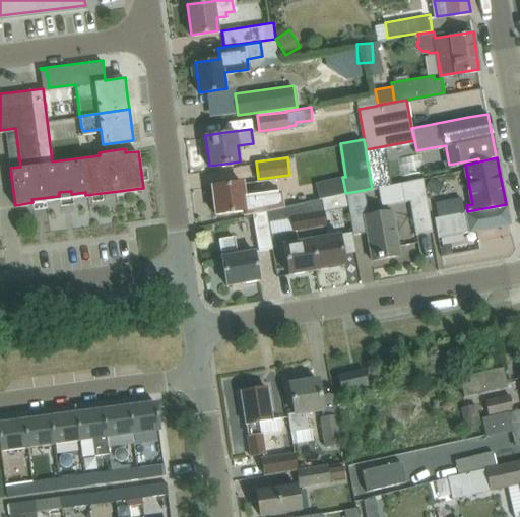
[(409,179),(418,232),(432,229),(423,178),(423,176),(409,179)]
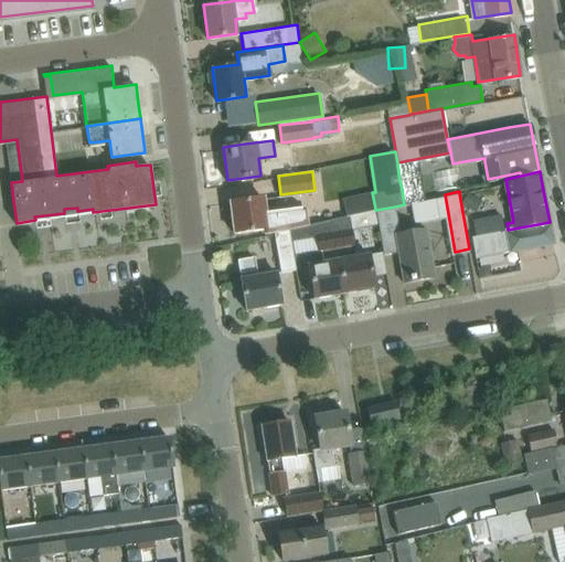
[(467,191),(461,203),(476,210),(481,199),(467,191)]
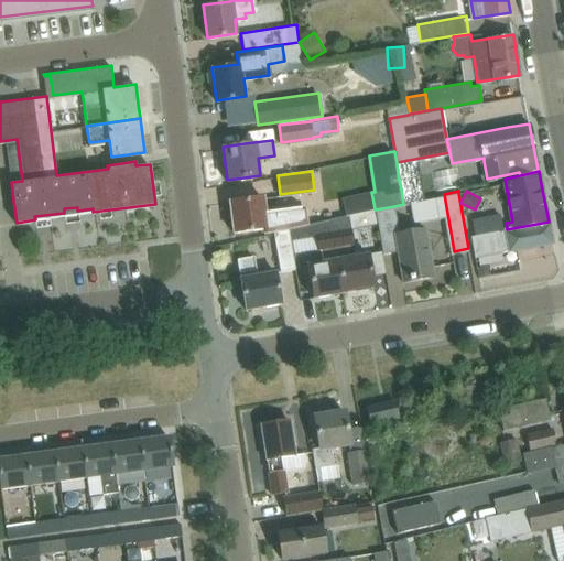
[(451,251),(454,251),(444,194),(434,195),(438,217),(444,216),(451,251)]
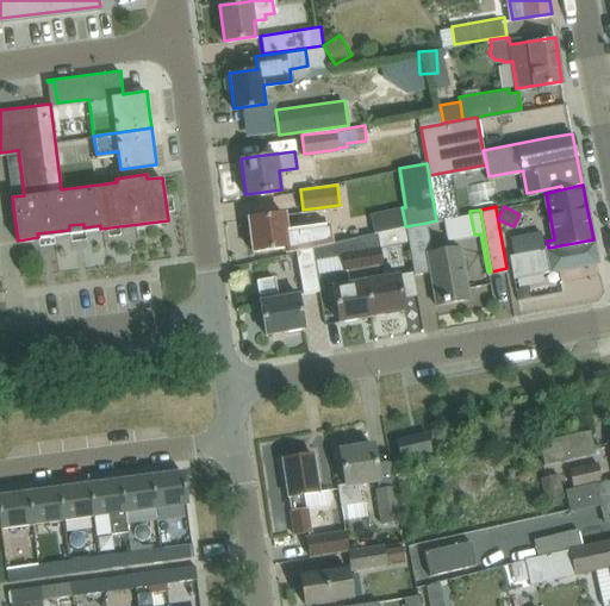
[(312,245),(317,245),(316,244),(334,239),(331,224),(305,227),(286,230),(284,212),(248,217),(253,250),(288,245),(306,243),(306,247),(312,245)]
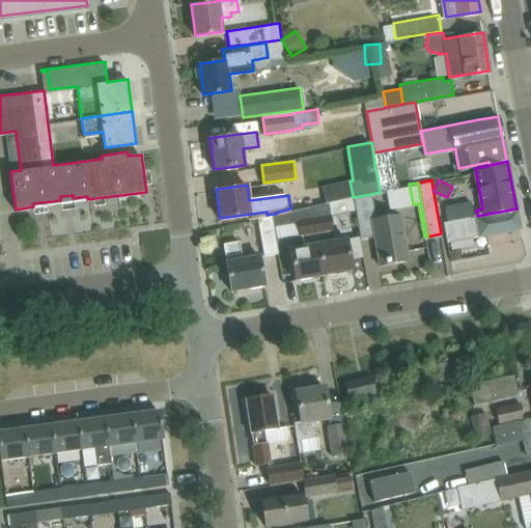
[(400,215),(375,219),(371,194),(354,197),(360,238),(374,235),(380,265),(408,259),(400,215)]
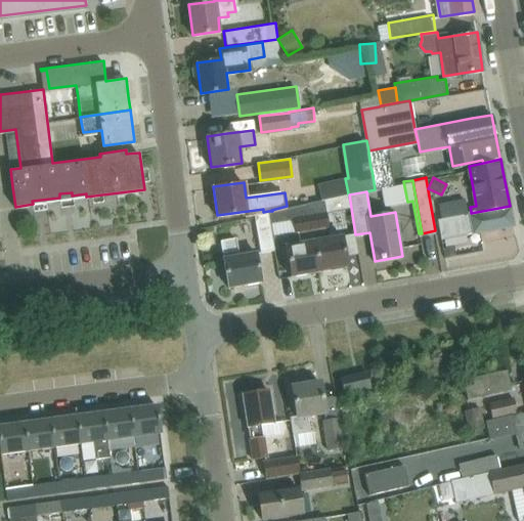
[(308,202),(319,270),(347,265),(342,234),(328,237),(325,225),(329,224),(323,199),(308,202)]
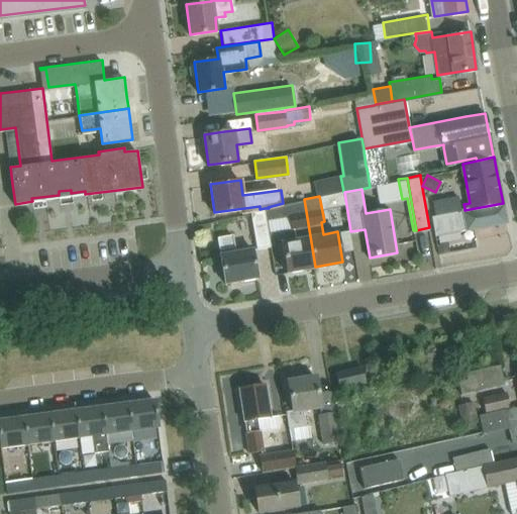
[(269,208),(265,208),(265,209),(266,218),(281,216),(284,216),(289,215),(291,227),(294,227),(297,238),(282,241),(284,251),(288,272),(315,267),(304,199),(283,203),(269,208)]
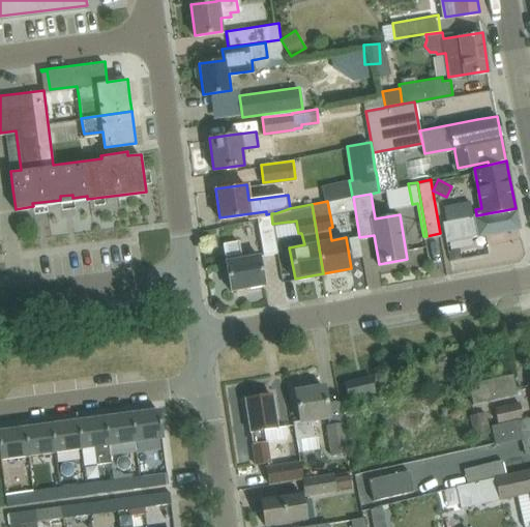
[(449,218),(442,221),(442,222),(446,241),(472,236),(478,234),(519,227),(516,208),(476,215),(476,213),(449,218)]
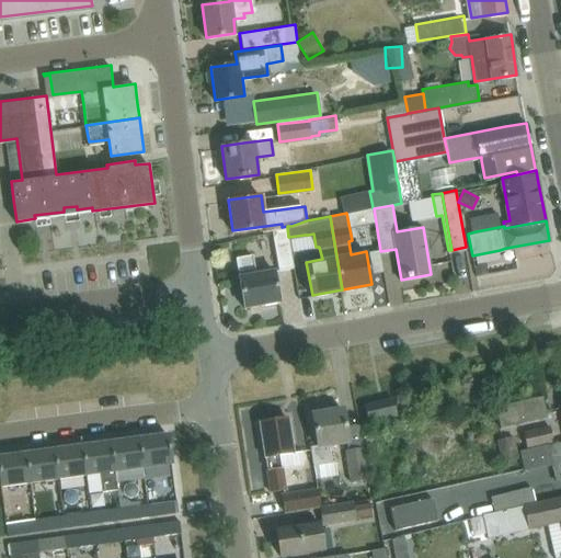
[(288,237),(287,227),(272,229),(278,269),(294,266),(288,237)]
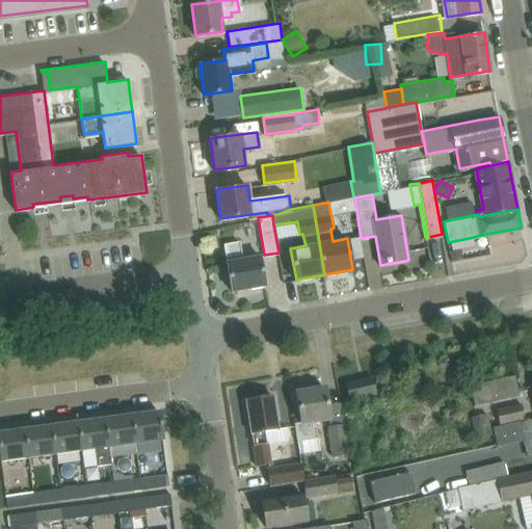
[(239,241),(223,243),(227,261),(227,262),(232,291),(265,285),(260,256),(242,259),(239,241)]
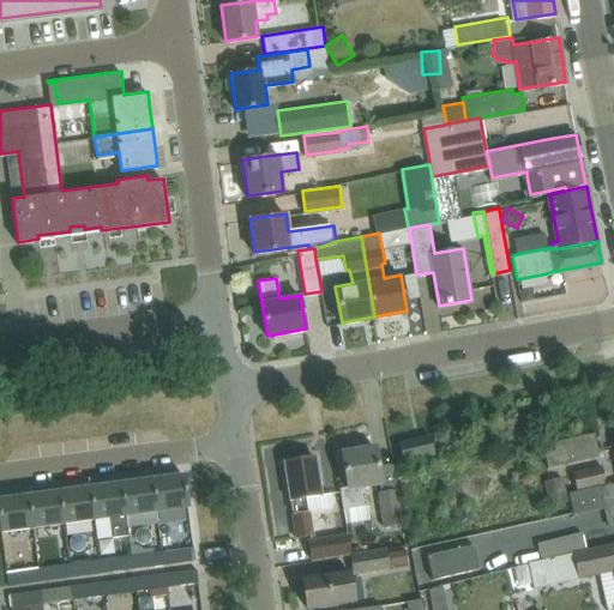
[(533,285),(518,289),(521,299),(535,296),(533,285)]
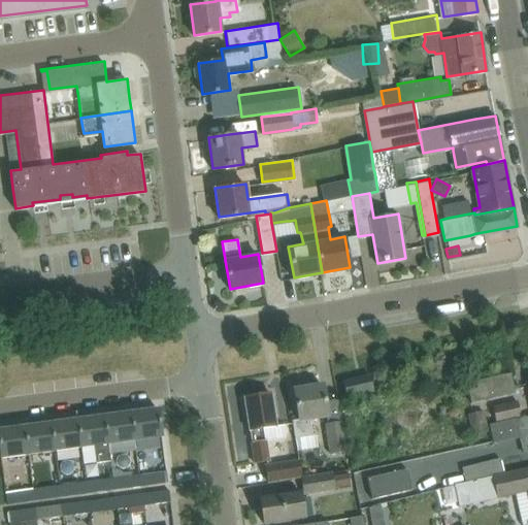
[(466,382),(470,401),(515,392),(510,371),(466,382)]
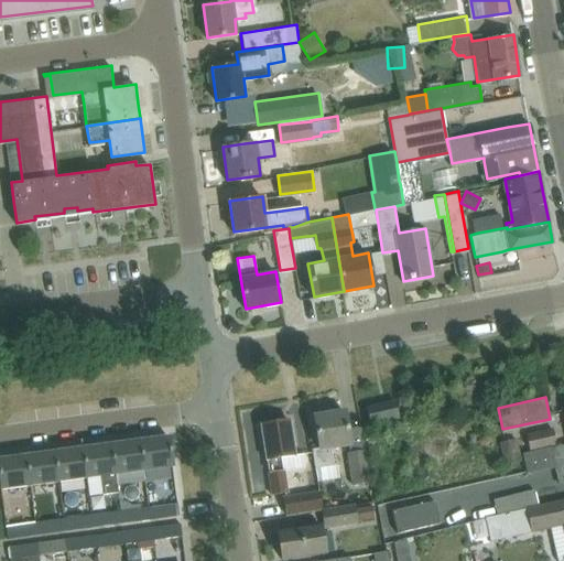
[(399,417),(394,399),(366,406),(370,423),(399,417)]
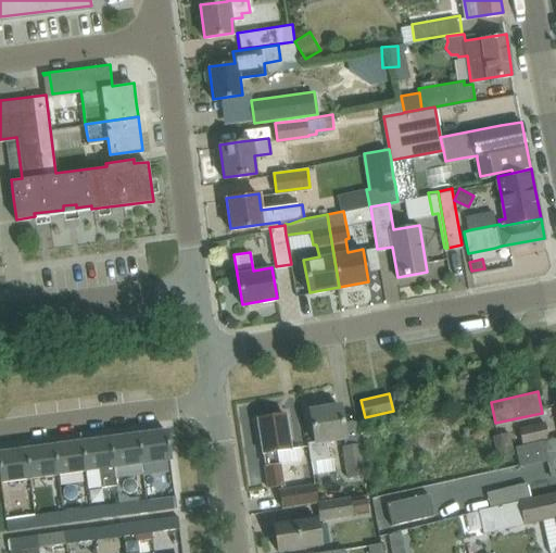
[(345,439),(342,419),(340,404),(310,410),(314,439),(307,440),(311,460),(332,456),(330,441),(345,439)]
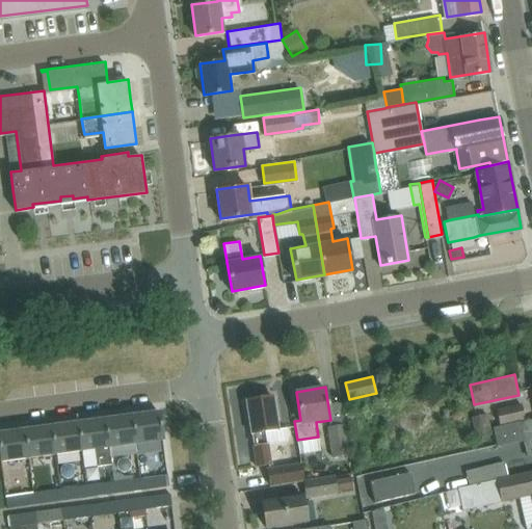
[(273,395),(246,399),(257,465),(271,463),(268,442),(267,442),(266,442),(289,438),(287,425),(277,427),(273,395)]
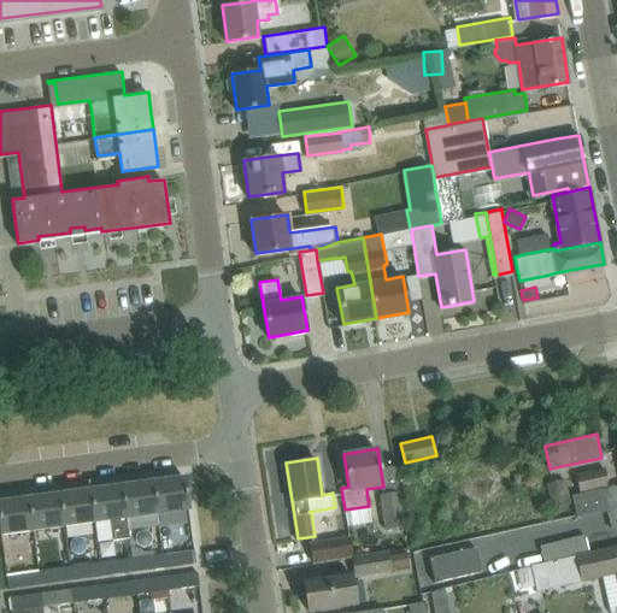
[(580,491),(607,484),(604,466),(576,472),(580,491)]
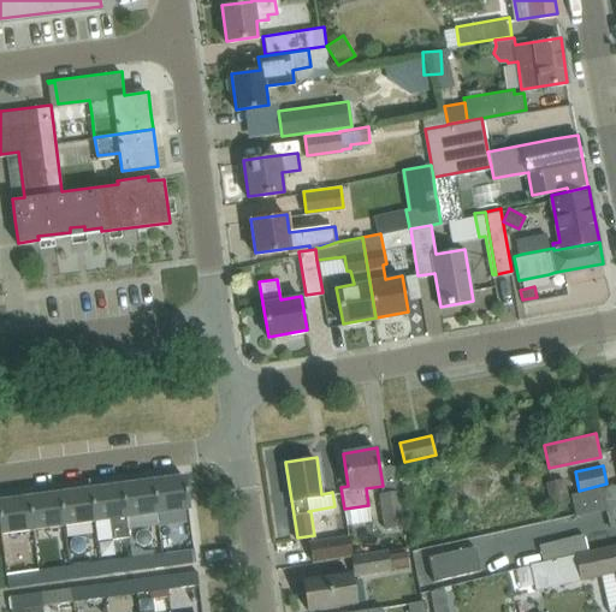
[(184,475),(153,480),(157,511),(189,507),(184,475)]
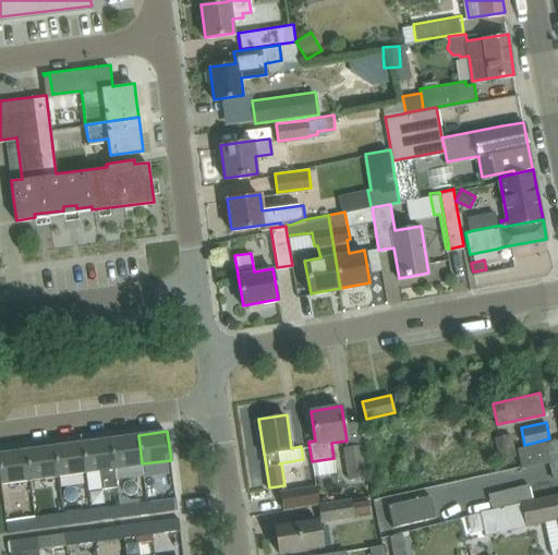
[(114,478),(116,478),(143,474),(142,463),(138,435),(110,438),(114,478)]
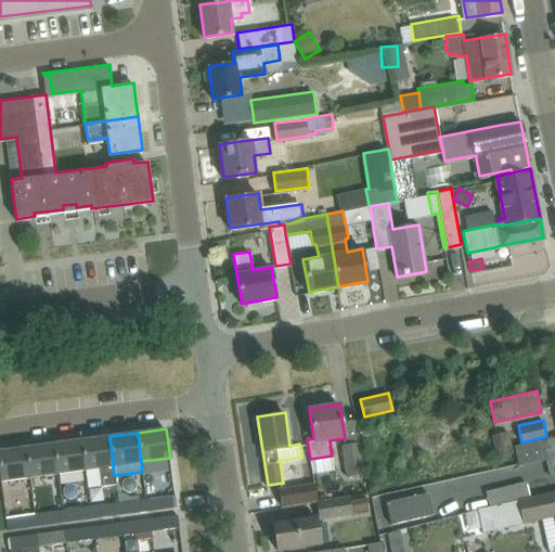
[(110,436),(81,440),(85,469),(99,466),(101,484),(115,482),(115,475),(114,475),(110,436)]
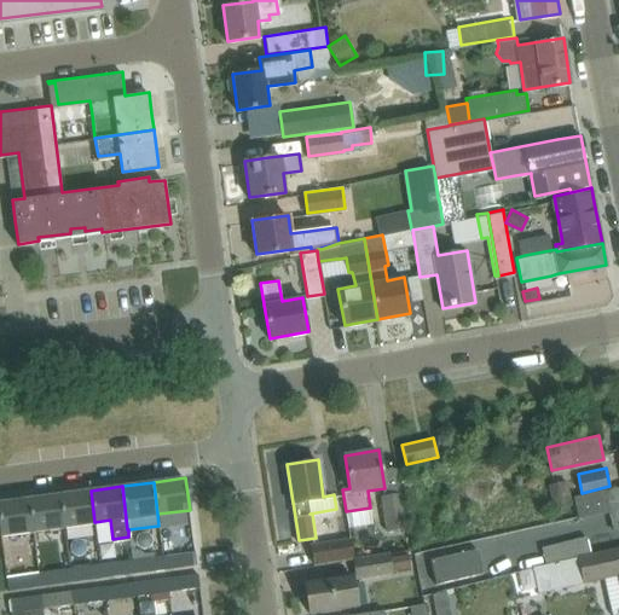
[(618,486),(603,489),(612,528),(618,526),(618,486)]
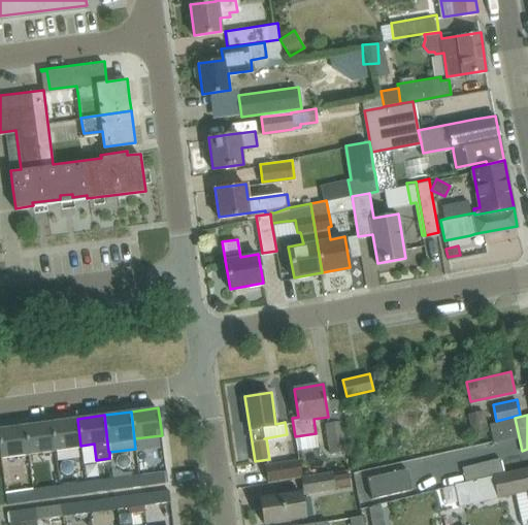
[(80,446),(77,419),(51,422),(54,450),(80,446)]
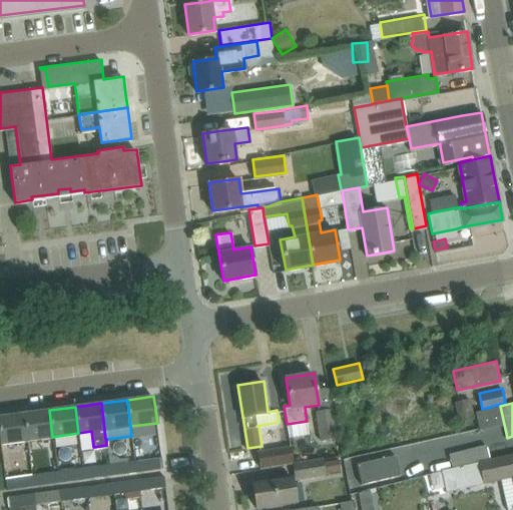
[(49,410),(23,413),(27,440),(52,437),(49,410)]
